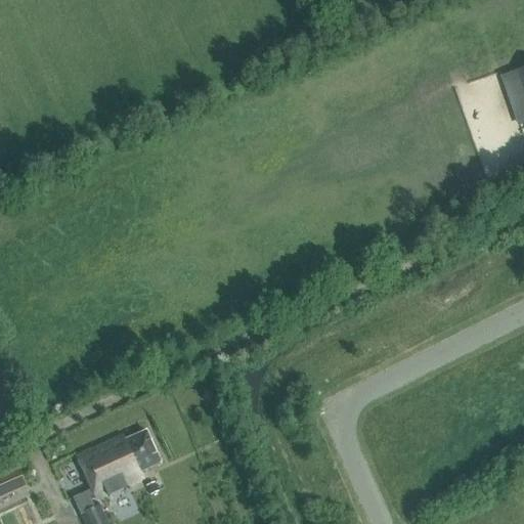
[(519,189),(523,186),(523,163),(512,168),(519,189)]
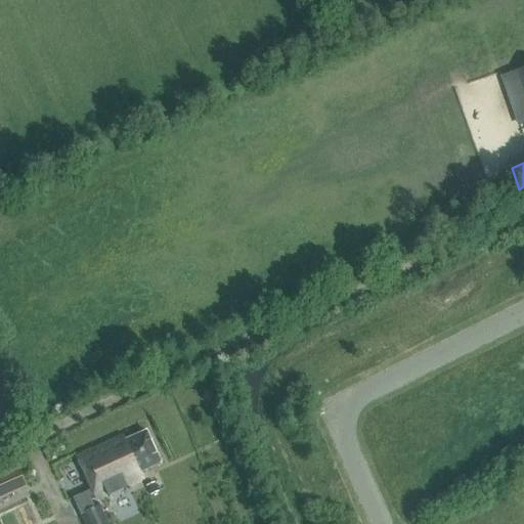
[(161,464),(146,433),(126,442),(124,437),(77,457),(96,500),(144,479),(141,473),(161,464)]
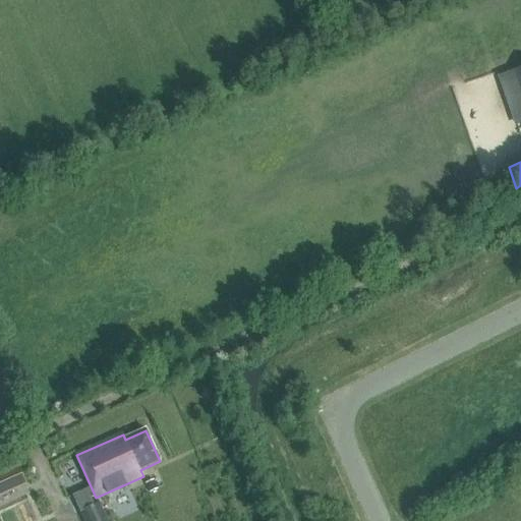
[(0,494),(26,483),(19,466),(0,474),(0,494)]
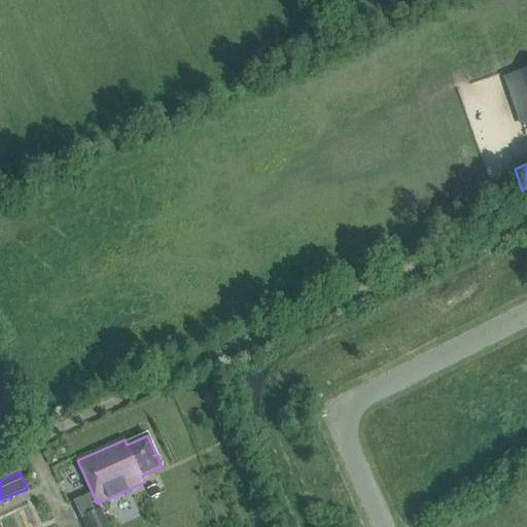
[(160,496),(155,487),(147,490),(152,499),(160,496)]
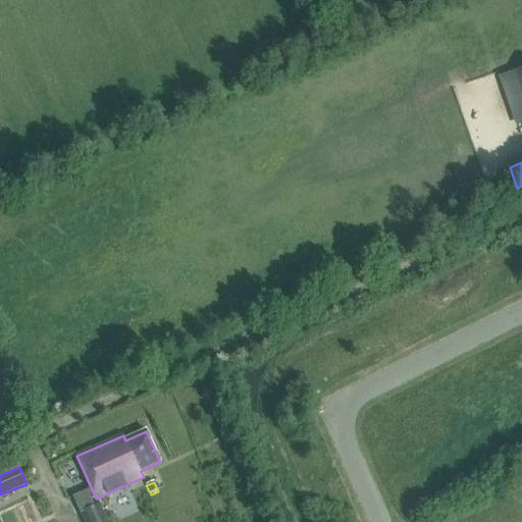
[(106,521),(99,505),(81,514),(84,521),(106,521)]
